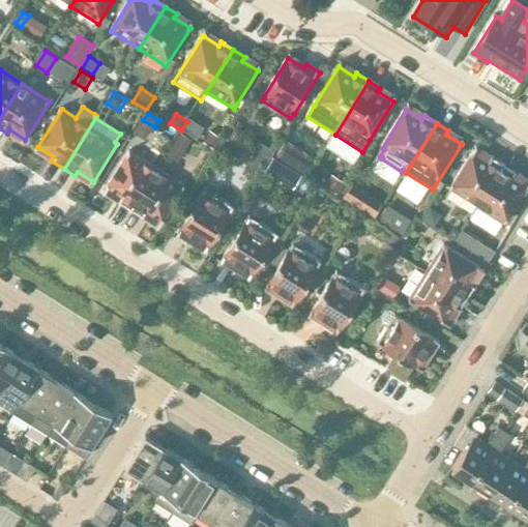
[(234,127),(227,139),(237,145),(244,134),(234,127)]
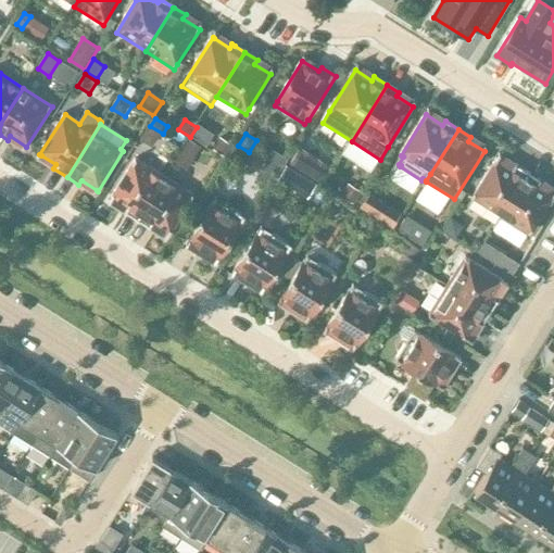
[(226,158),(233,147),(221,139),(214,150),(226,158)]
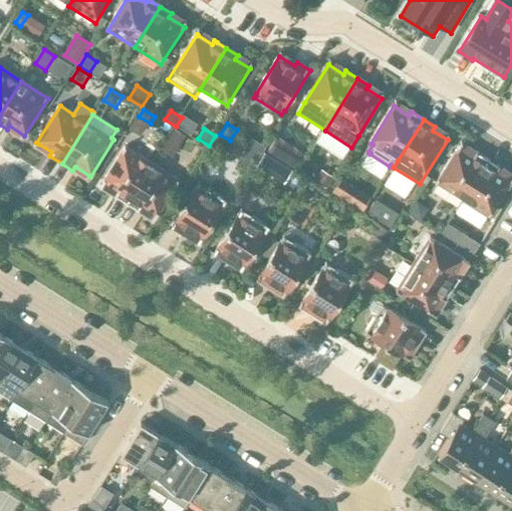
[(176,131),(168,144),(179,152),(188,138),(176,131)]
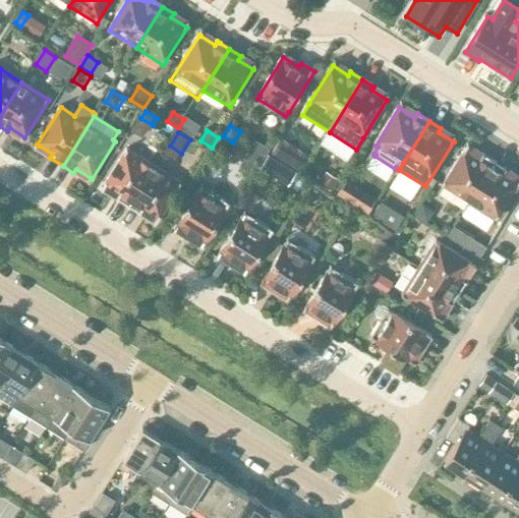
[(214,148),(225,155),(232,145),(221,136),(214,148)]
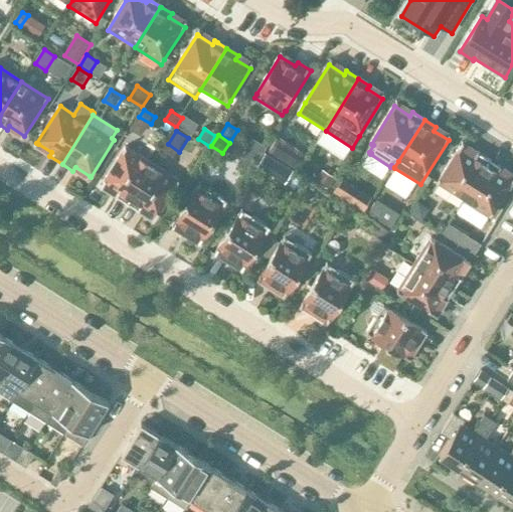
[(279,137),(270,152),(296,169),(305,154),(279,137)]
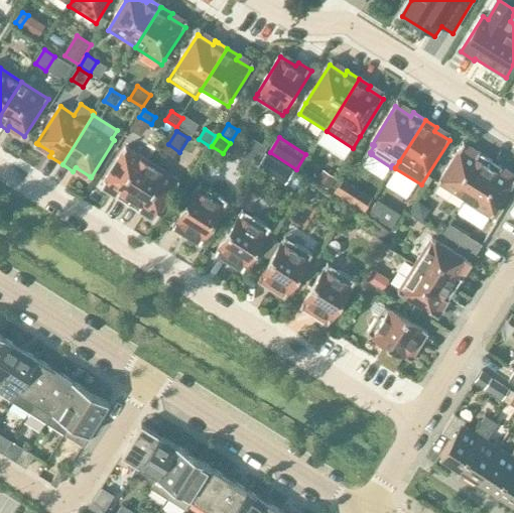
[(126,147),(103,184),(118,195),(116,198),(128,206),(154,164),(126,147)]
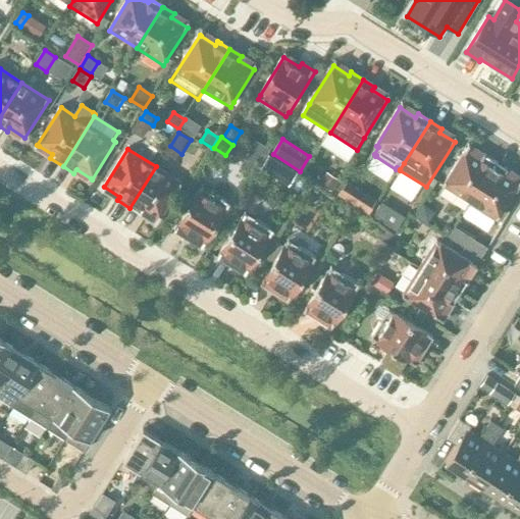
[(443,188),(470,205),(497,163),(484,156),(482,159),(467,150),(443,188)]
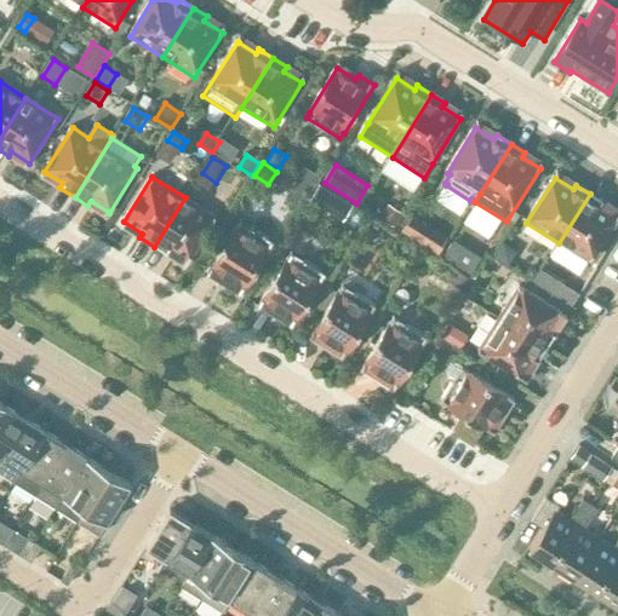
[(310,202),(333,216),(343,200),(321,185),(310,202)]
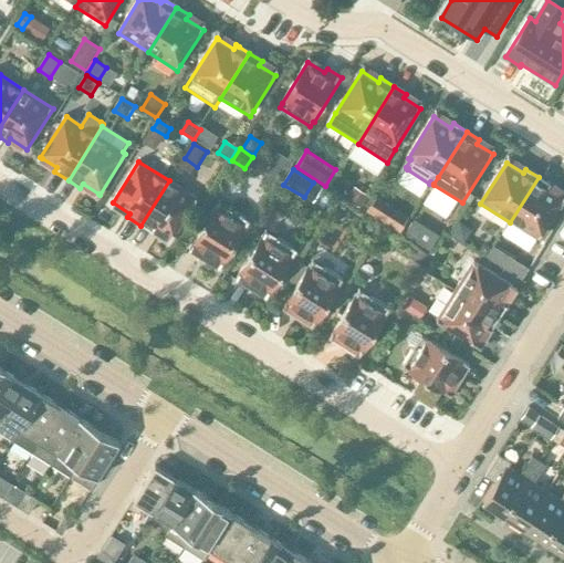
[(539,177),(510,222),(540,241),(563,204),(563,199),(549,189),(552,185),(539,177)]
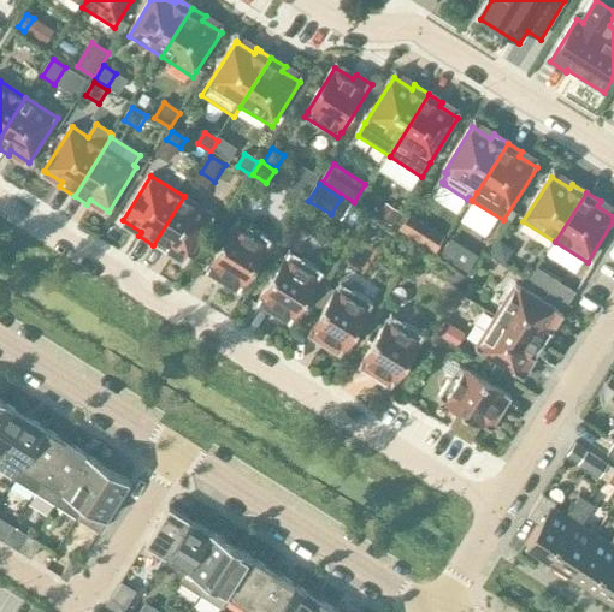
[(184,196),(153,245),(166,254),(170,249),(188,261),(216,217),(184,196)]
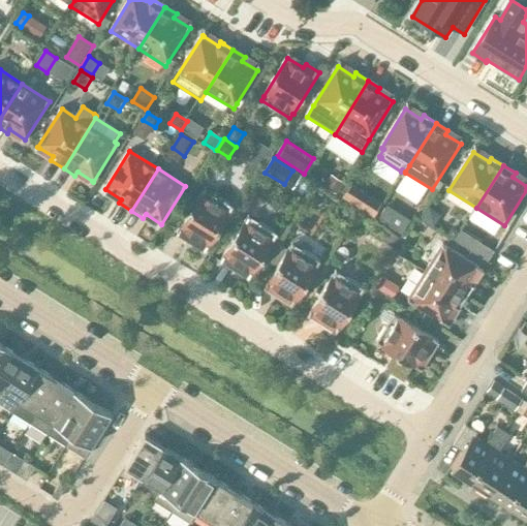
[(324,187),(341,197),(348,186),(332,176),(324,187)]
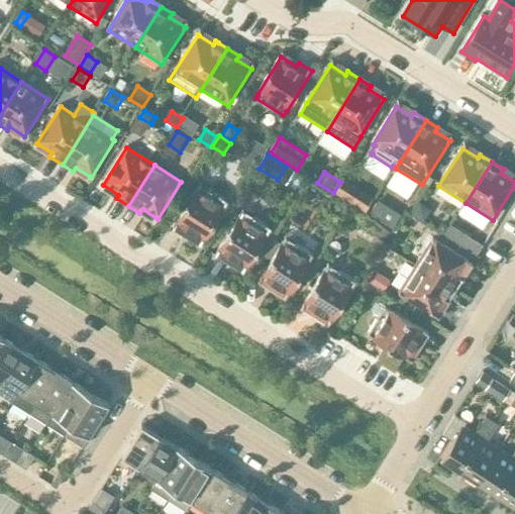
[(343,181),(335,194),(367,213),(375,200),(343,181)]
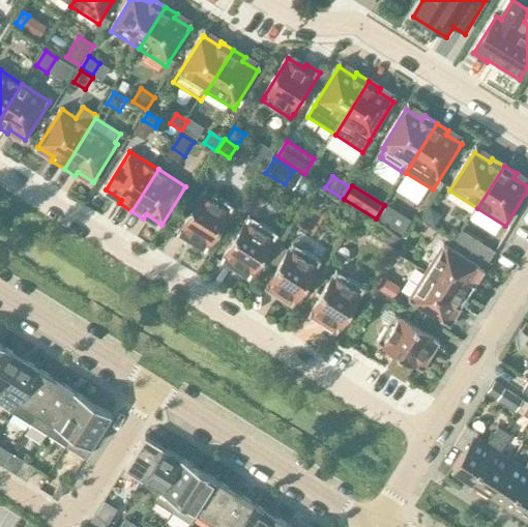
[(313,198),(321,202),(326,193),(318,187),(313,198)]
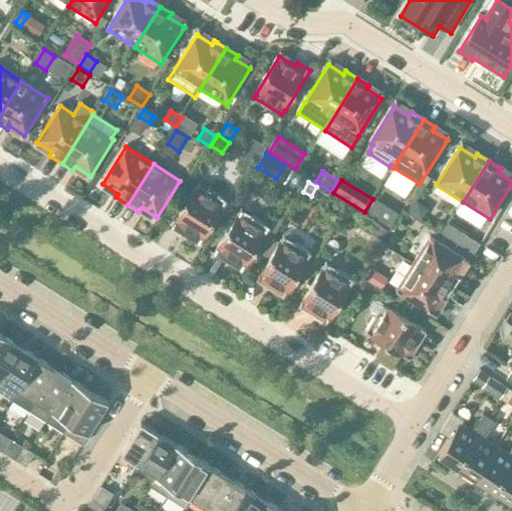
[(200,184),(172,229),(184,236),(186,233),(201,242),(227,202),(200,184)]
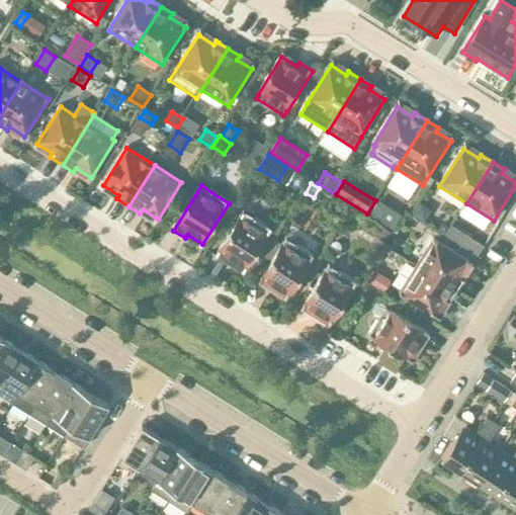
[(379,202),(371,216),(382,224),(392,209),(379,202)]
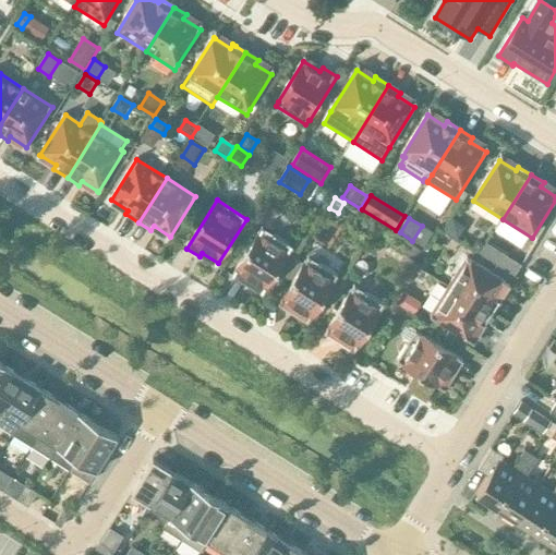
[(263,229),(231,276),(246,286),(249,282),(265,292),(293,249),(263,229)]
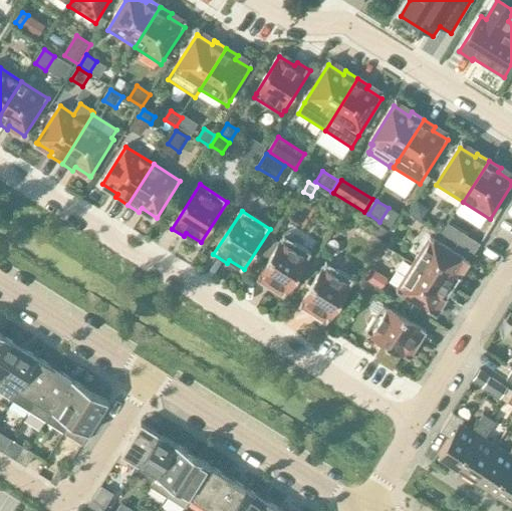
[(385,243),(391,234),(379,227),(373,236),(385,243)]
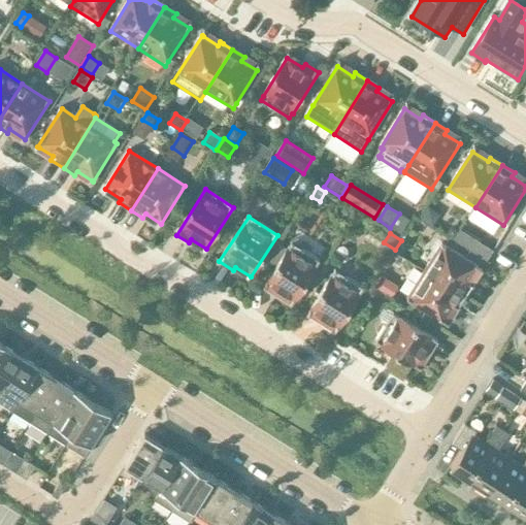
[(463,245),(466,242),(465,235),(462,234),(457,241),(463,245)]
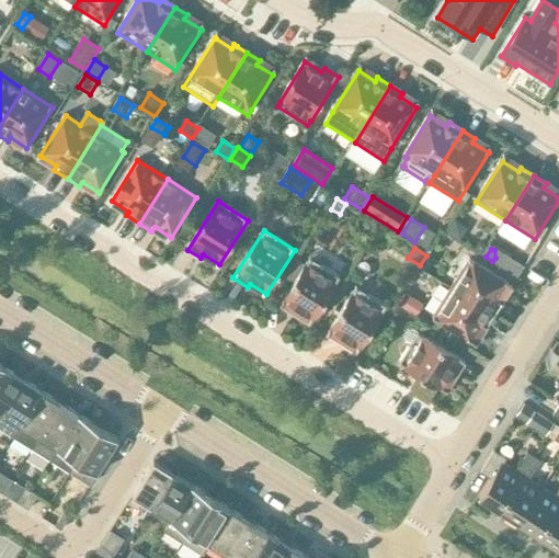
[(437,264),(426,258),(421,266),(432,273),(437,264)]
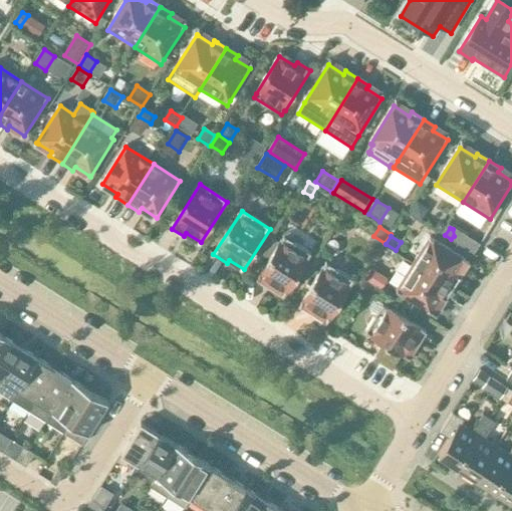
[(312,255),(284,237),(256,281),(269,290),(271,286),(286,296),(312,255)]
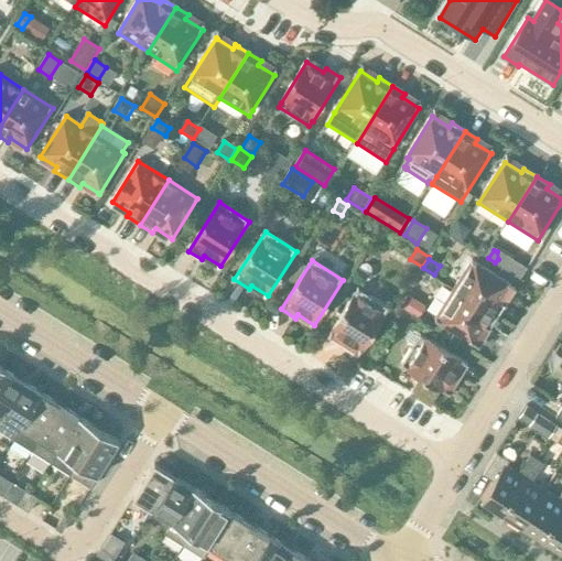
[(472,261),(453,290),(498,319),(505,306),(501,304),(512,287),(472,261)]
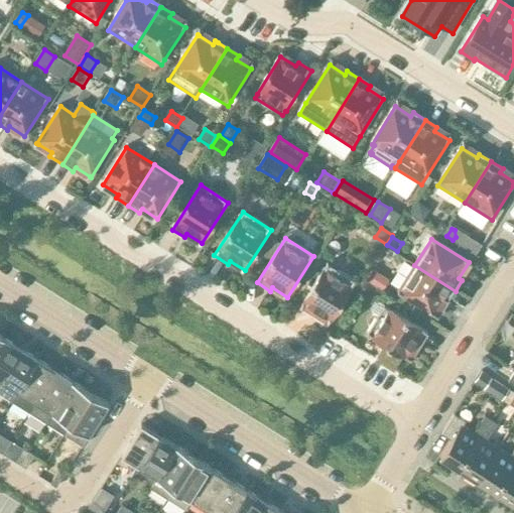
[(357,283),(328,264),(299,309),(312,317),(314,313),(330,324),(357,283)]
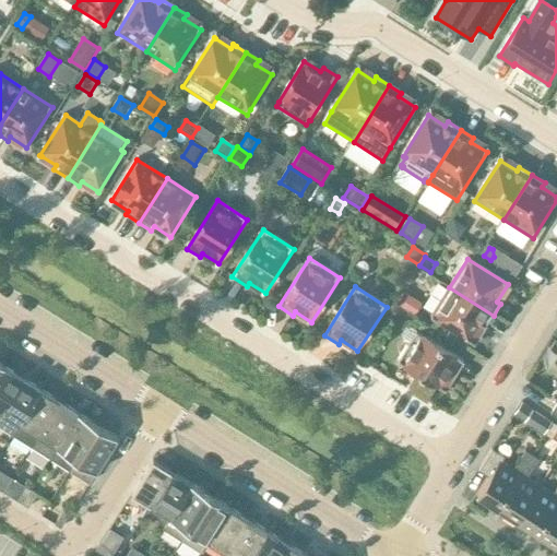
[(449,287),(430,317),(471,343),(482,326),(485,328),(494,316),(449,287)]
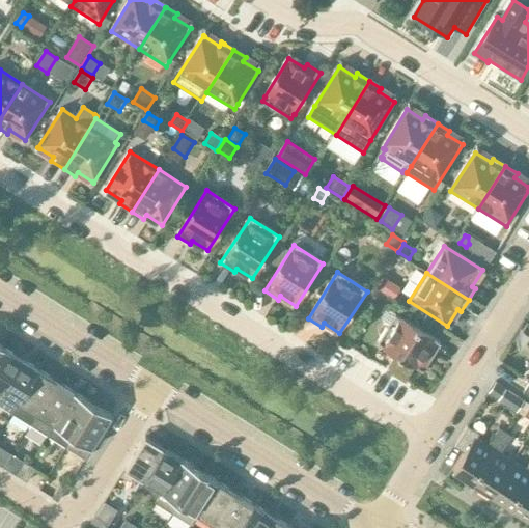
[(395,300),(402,288),(385,277),(378,289),(395,300)]
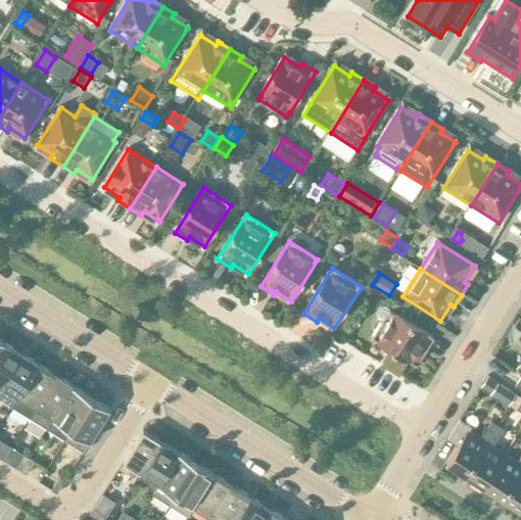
[(363,295),(373,301),(380,290),(369,284),(363,295)]
